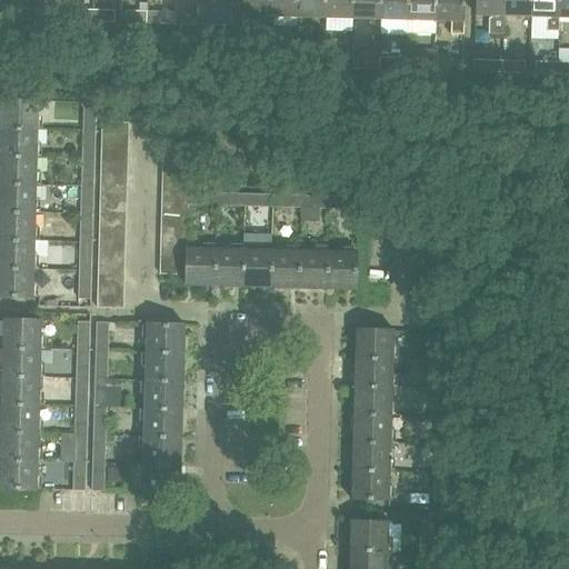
[(242,0),(242,15),(271,16),(271,0),(242,0)]
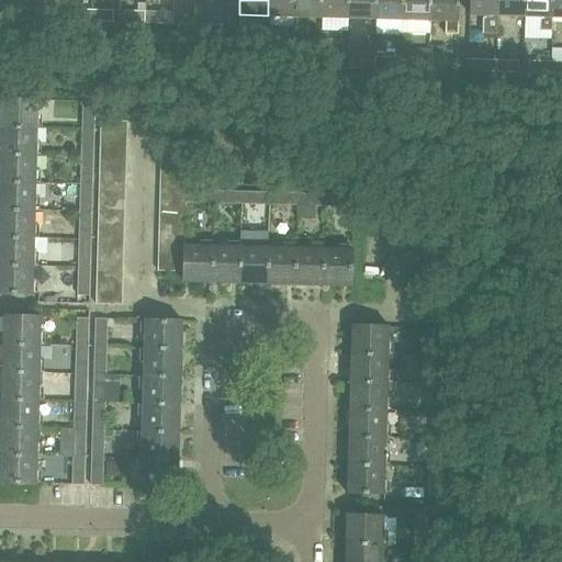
[(294,0),(268,0),(268,15),(294,17),(294,0)]
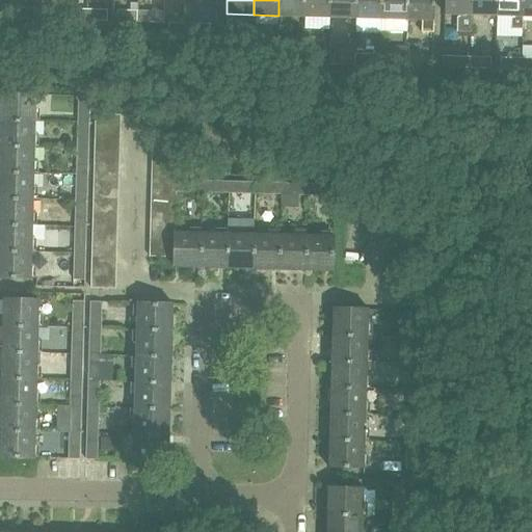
[(278,0),(278,16),(304,16),(304,0),(278,0)]
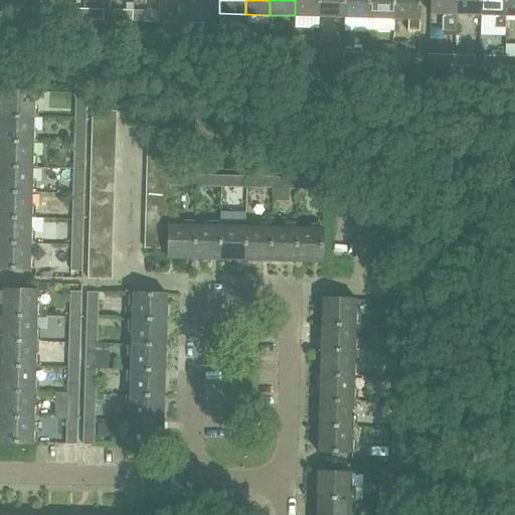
[(320,0),(295,0),(295,15),(320,16),(320,0)]
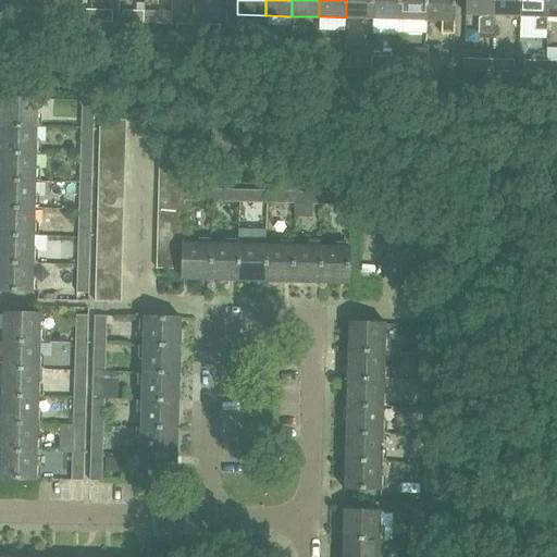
[(346,0),(346,17),(372,19),(372,0),(346,0)]
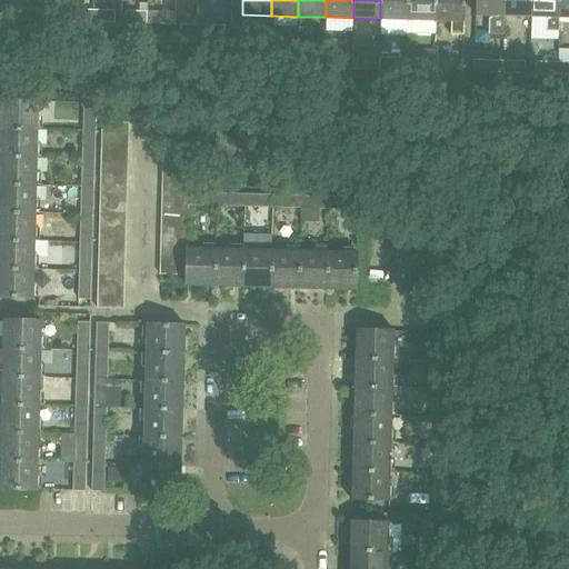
[(408,0),(380,0),(380,19),(408,20),(408,0)]
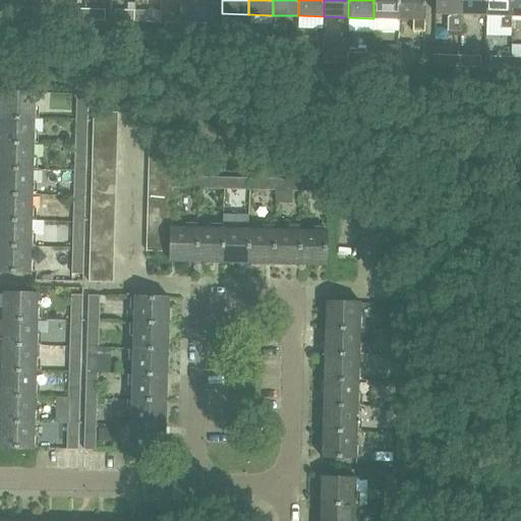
[(399,0),(373,0),(373,18),(399,18),(399,0)]
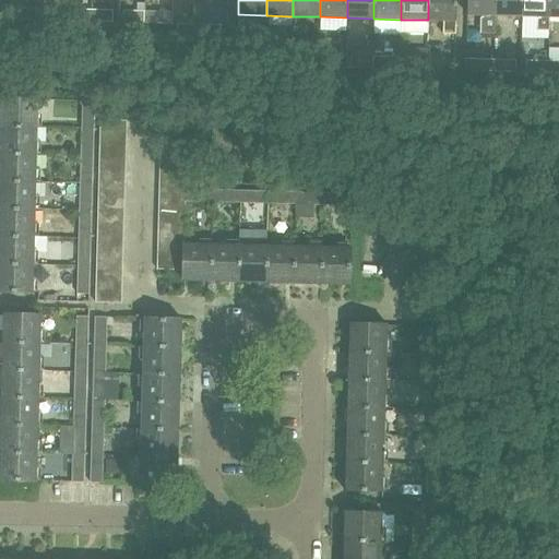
[(428,0),(428,20),(444,21),(444,32),(455,32),(455,0),(428,0)]
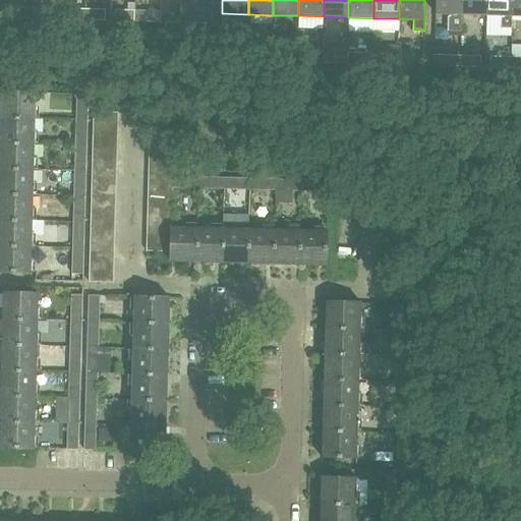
[(461,32),(461,15),(461,0),(436,0),(436,14),(448,14),(447,32),(461,32)]
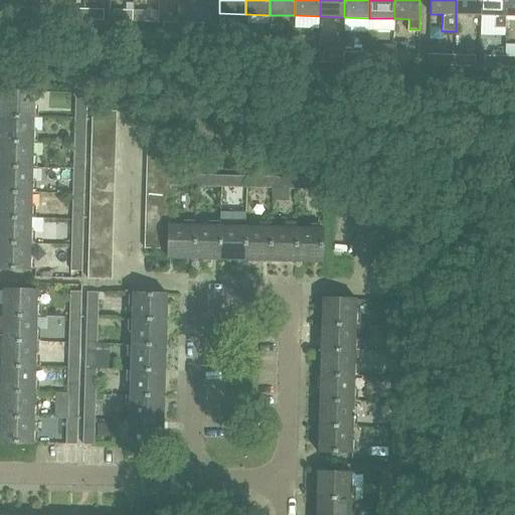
[(481,0),(456,0),(456,15),(481,15),(481,0)]
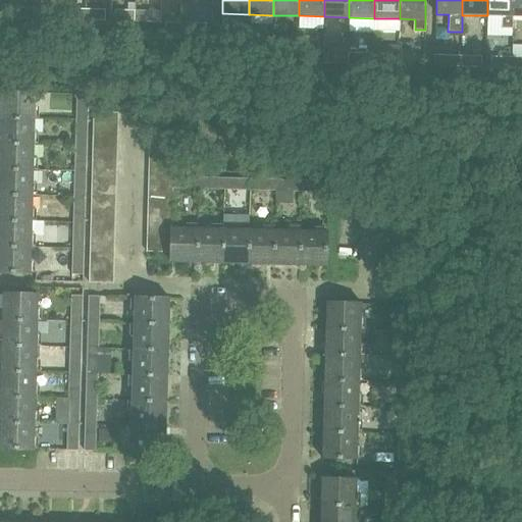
[(513,0),(487,0),(487,15),(503,16),(503,25),(513,27),(513,16),(513,0)]
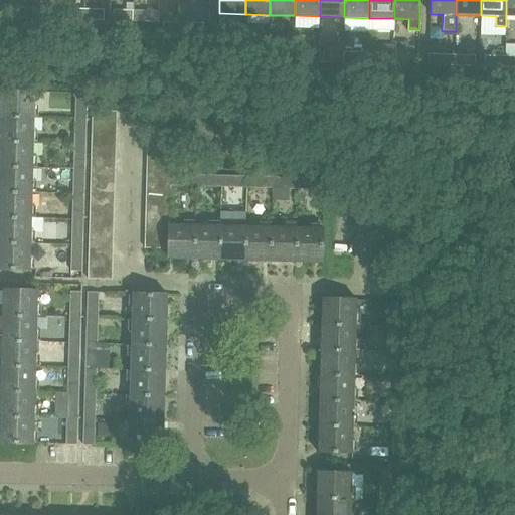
[(514,0),(506,0),(506,16),(514,16),(514,0)]
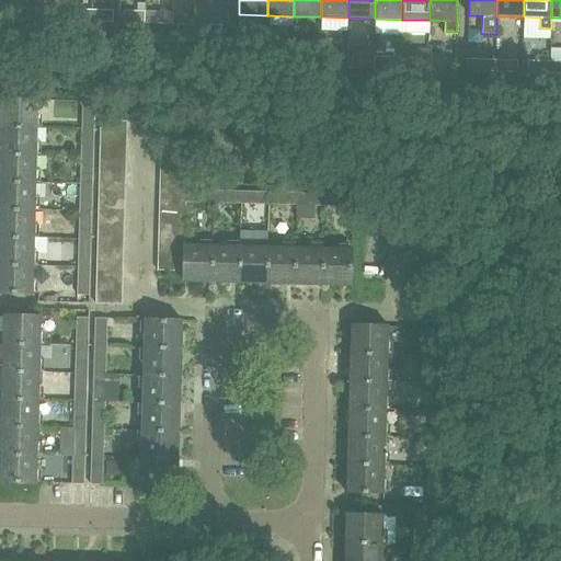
[(15,7),(14,19),(36,19),(37,8),(15,7)]
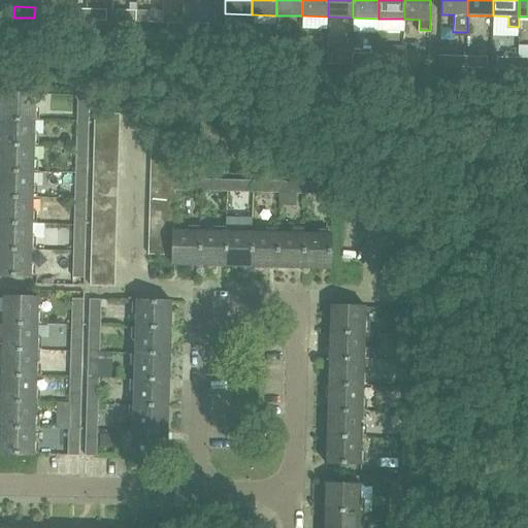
[(56,7),(35,7),(34,18),(55,19),(56,7)]
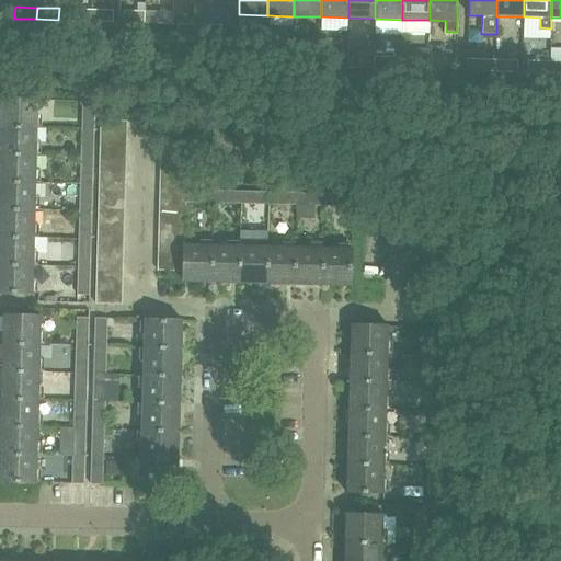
[(91,21),(92,10),(70,9),(69,20),(91,21)]
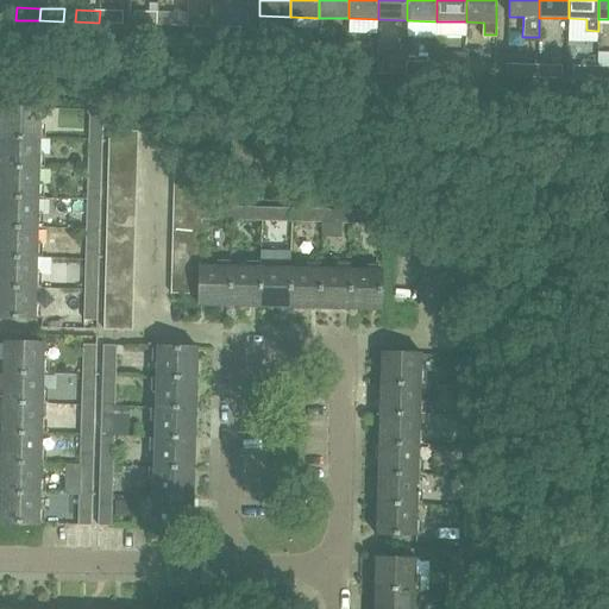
[(123,11),(100,11),(99,23),(123,23),(123,11)]
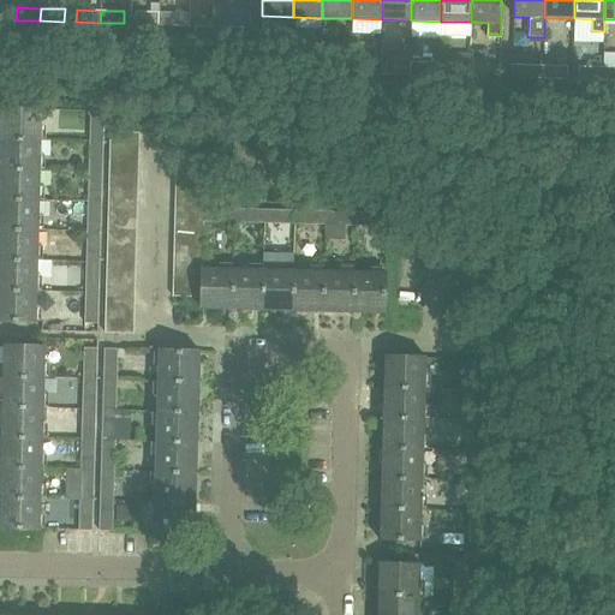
[(136,12),(136,24),(160,24),(160,12),(136,12)]
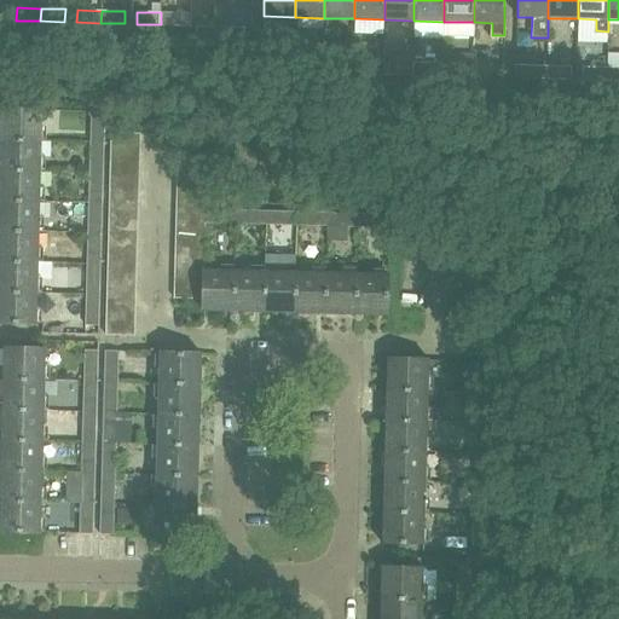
[(161,12),(161,24),(185,25),(185,13),(161,12)]
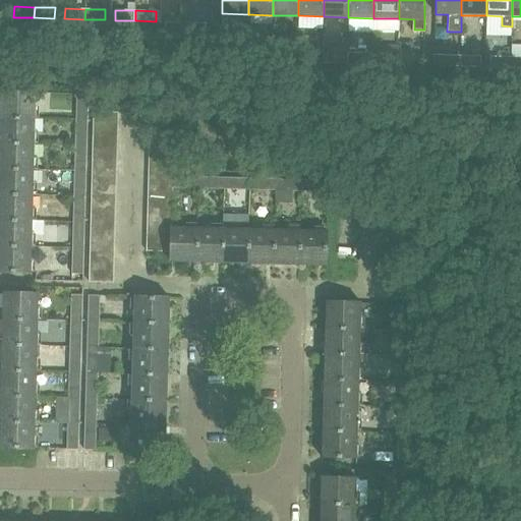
[(186,23),(166,22),(165,34),(185,34),(186,23)]
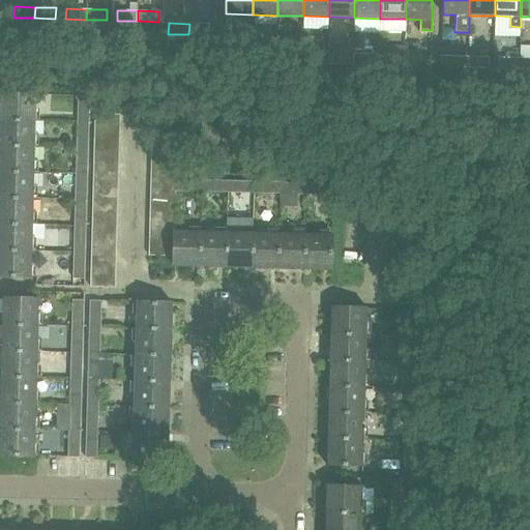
[(209,24),(189,24),(188,34),(209,35),(209,24)]
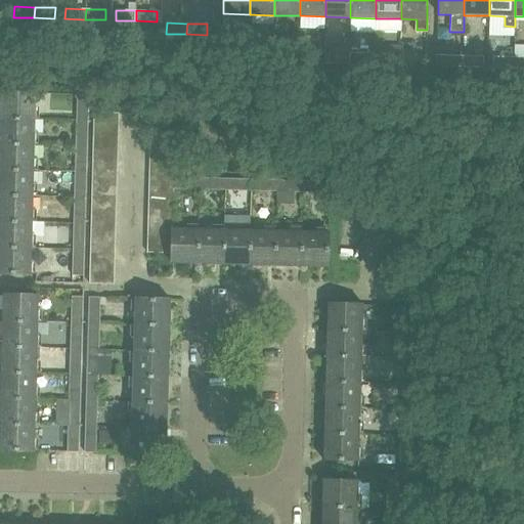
[(249,39),(228,39),(227,51),(249,51),(249,39)]
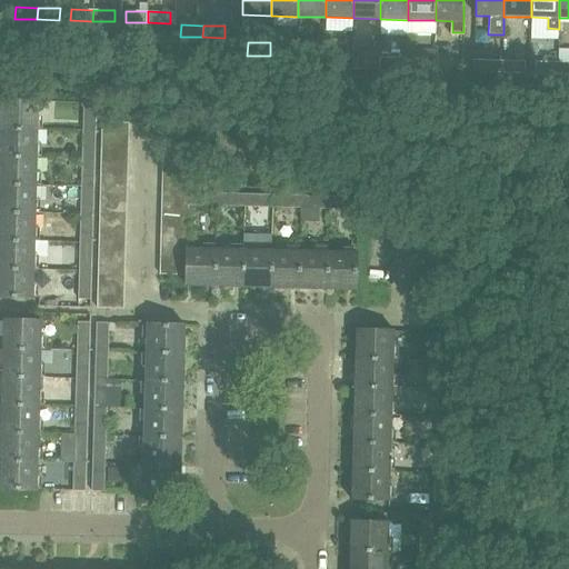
[(292,42),(270,42),(270,56),(292,56),(292,42)]
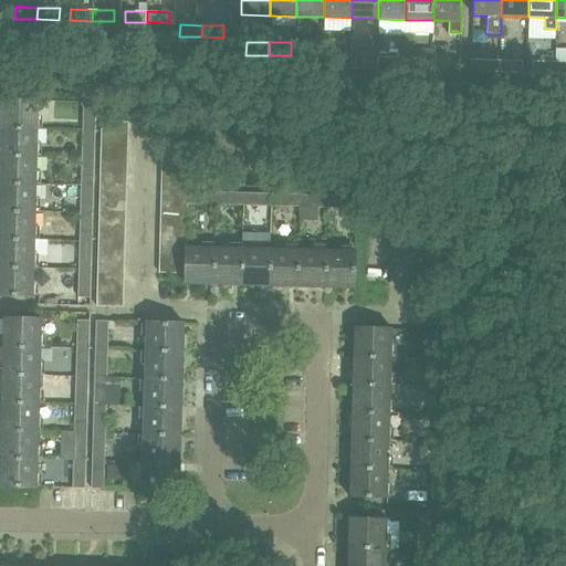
[(302,43),(302,56),(323,56),(323,43),(302,43)]
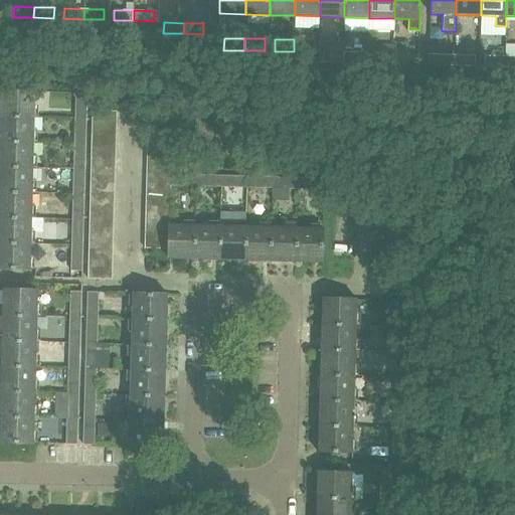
[(314,39),(294,39),(294,51),(314,51),(314,39)]
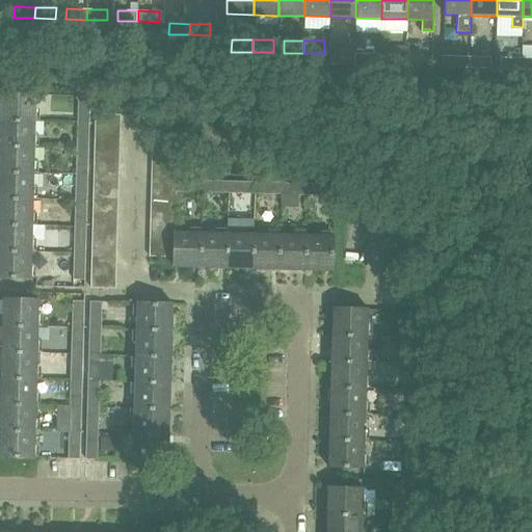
[(406,67),(431,67),(432,56),(422,55),(423,44),(407,44),(407,55),(406,67)]
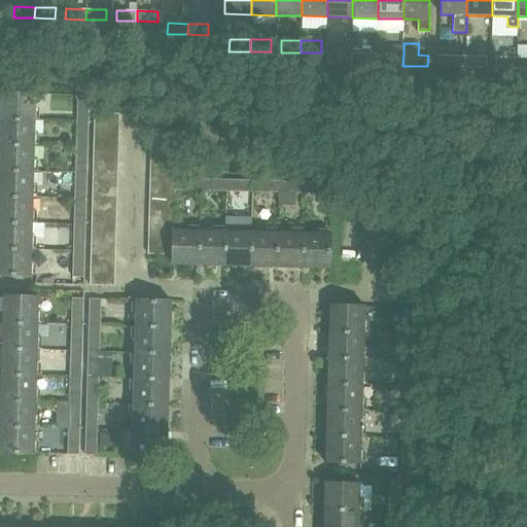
[(351,64),(351,53),(331,53),(330,64),(351,64)]
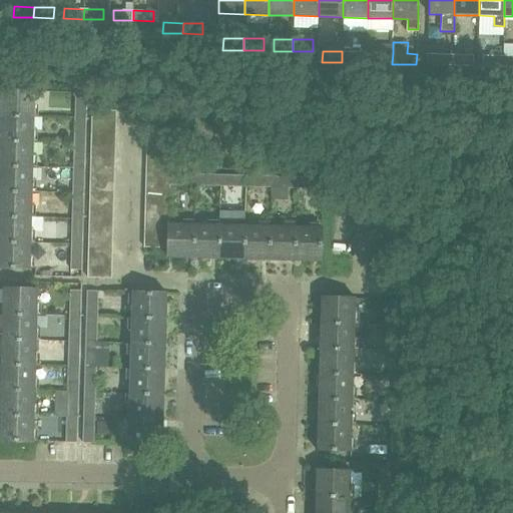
[(362,52),(342,51),(342,62),(362,63),(362,52)]
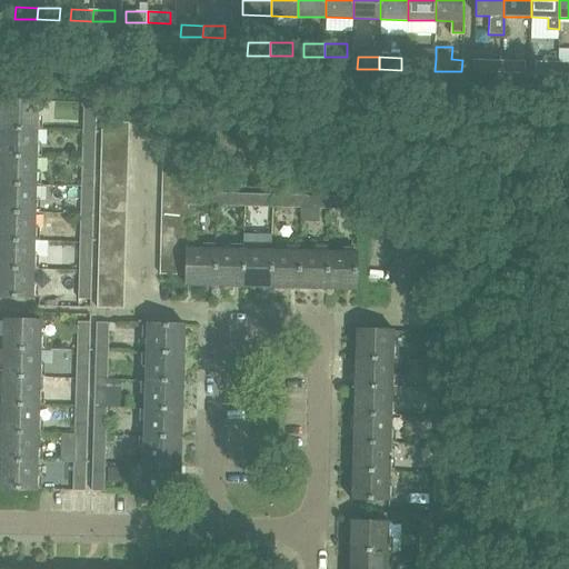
[(436,59),(412,58),(412,70),(435,71),(436,59)]
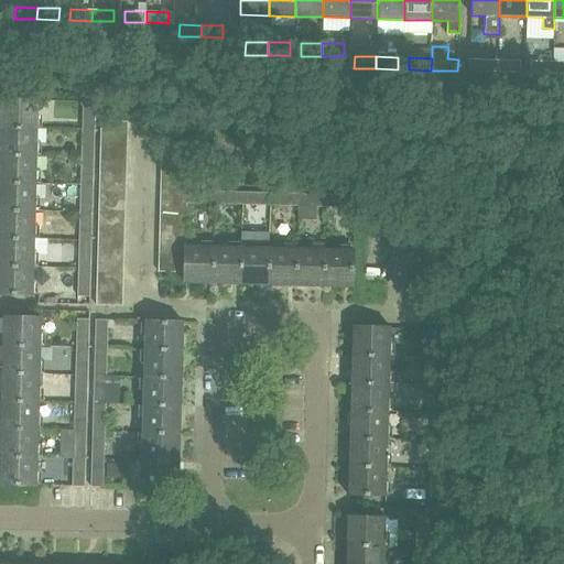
[(484,60),(470,60),(470,72),(480,72),(498,73),(498,60),(484,60)]
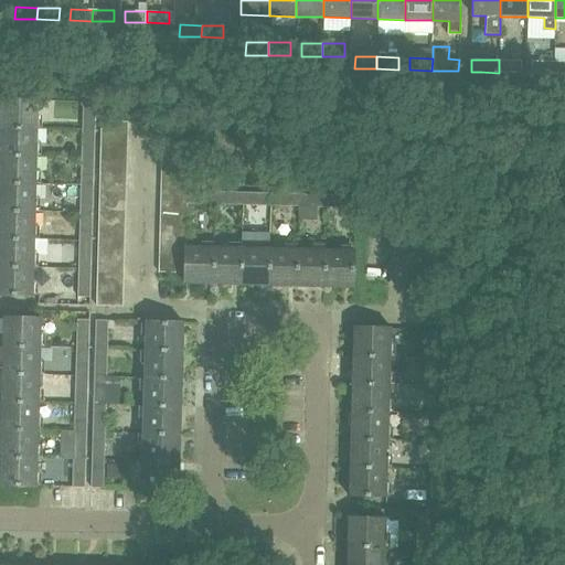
[(522,61),(499,60),(499,73),(521,73),(522,61)]
